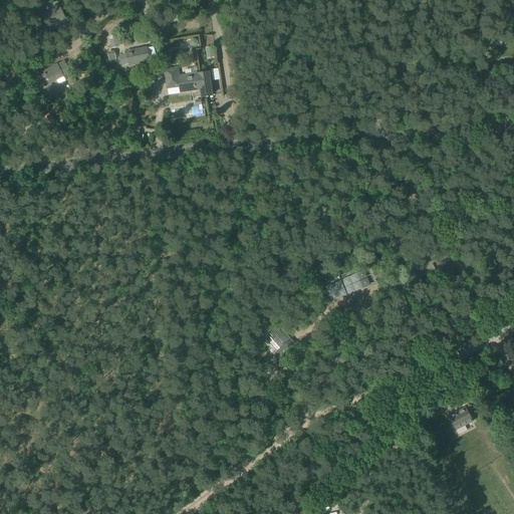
[(42,14),(48,26),(65,19),(59,6),(42,14)]
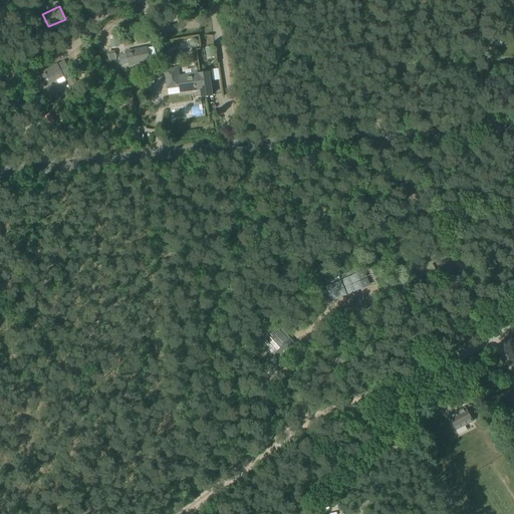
[(108,39),(110,48),(118,46),(116,37),(108,39)]
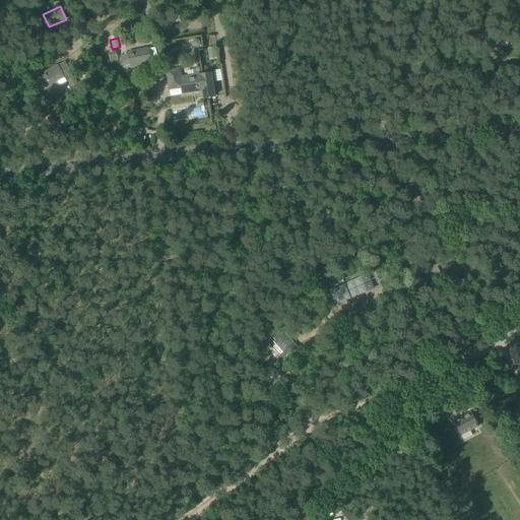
[(128,54),(120,55),(123,66),(131,64),(131,65),(150,61),(148,47),(128,51),(128,54)]
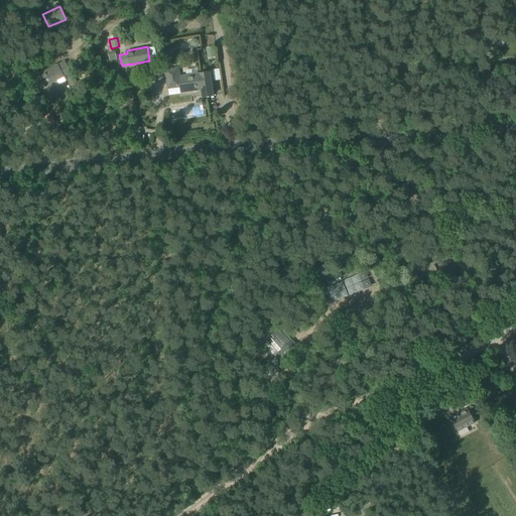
[(213,46),(207,47),(208,57),(215,56),(213,46)]
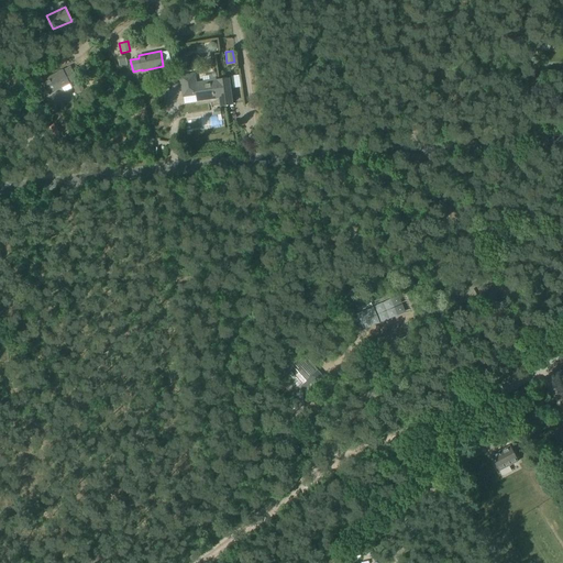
[(523,63),(523,69),(528,74),(536,73),(539,68),(539,62),(536,57),(527,58),(523,63)]
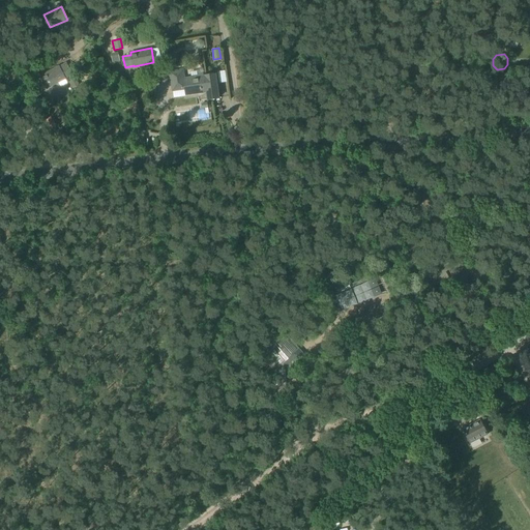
[(72,74),(67,64),(60,68),(59,67),(40,77),(41,78),(34,82),(40,91),(47,88),(65,78),(72,74)]
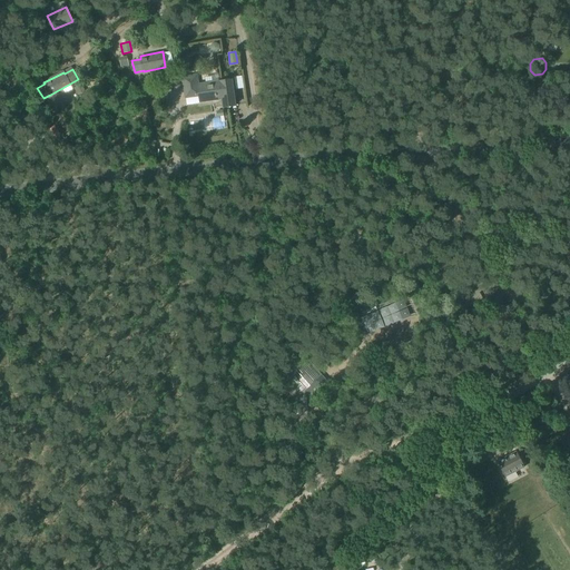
[(222,99),(223,108),(235,106),(232,79),(199,84),(198,74),(183,77),(186,97),(199,96),(199,102),(222,99)]
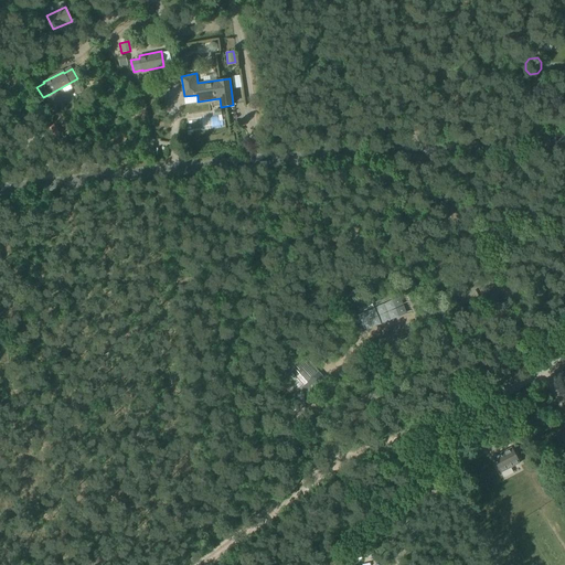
[(80,84),(74,87),(77,95),(84,92),(80,84)]
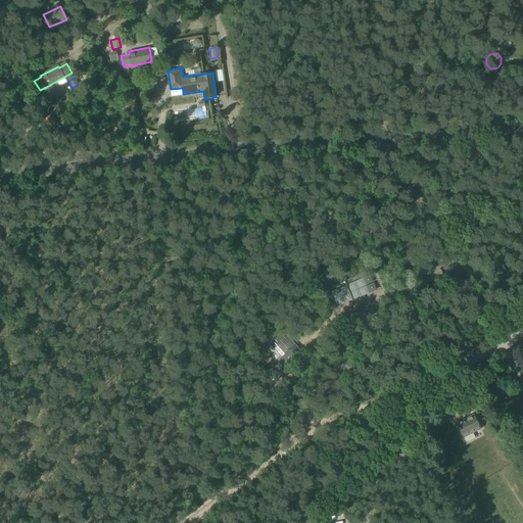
[(464,290),(459,274),(447,277),(452,294),(464,290)]
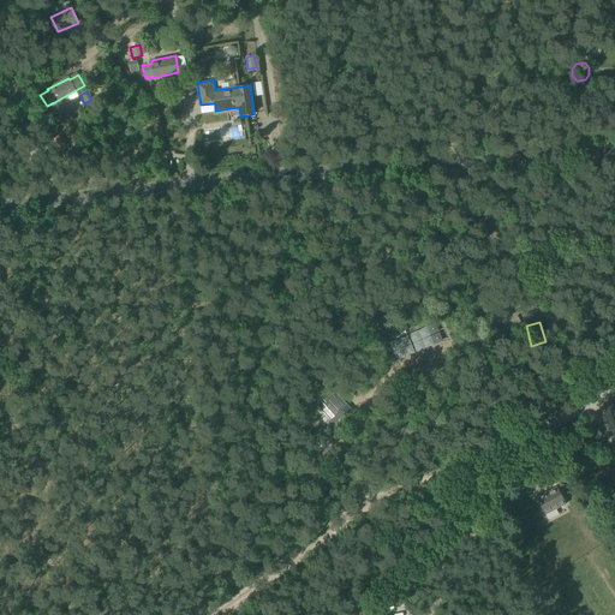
[(347,405),(329,387),(306,411),(311,416),(329,399),(342,411),(347,405)]
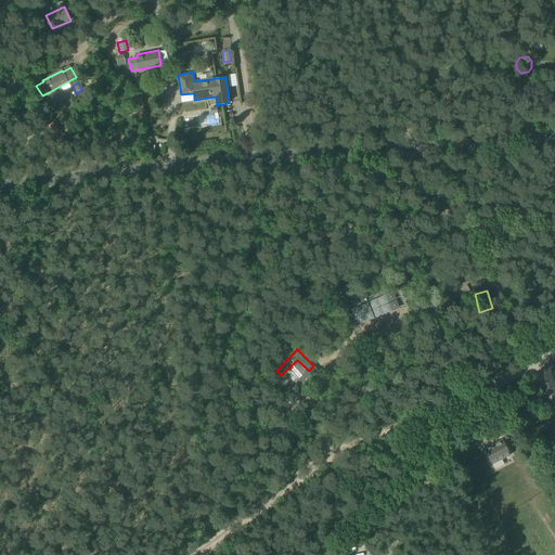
[(485,450),(491,464),(510,454),(503,440),(485,450)]
